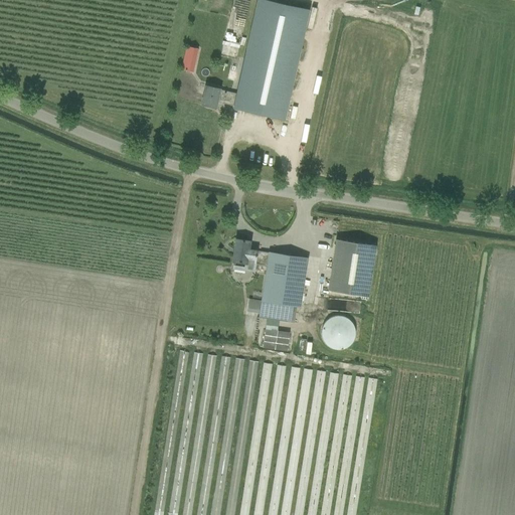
[(258,0),(256,3),(236,95),(234,103),(233,108),(284,119),(286,110),(290,91),(308,10),(263,0),(258,0)]
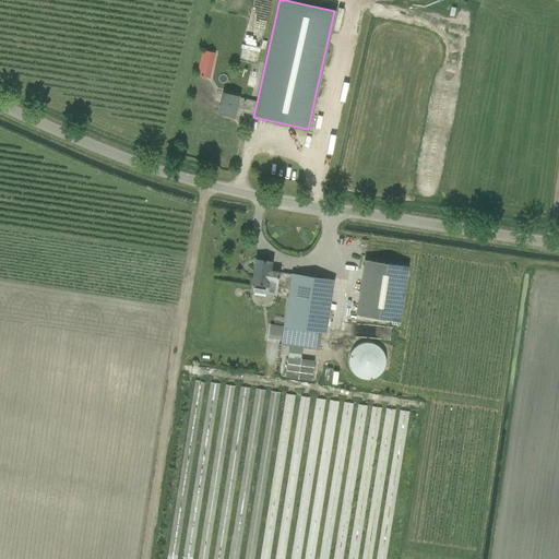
[(200,59),(213,61),(215,52),(202,50),(200,59)]
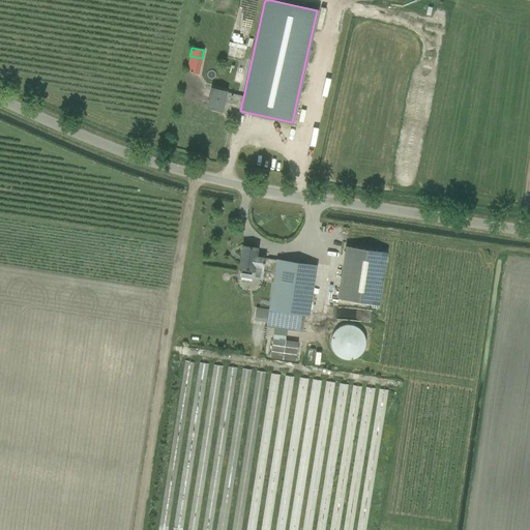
[(224,101),(241,106),(243,97),(228,93),(228,91),(211,88),(209,97),(207,108),(222,111),(224,101)]
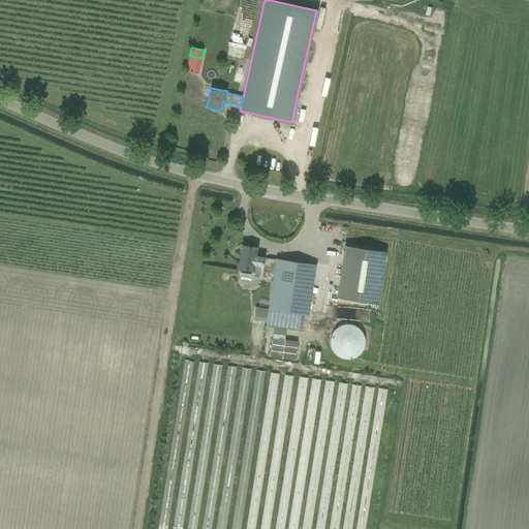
[(345,245),(337,297),(378,303),(385,251),(345,245)]
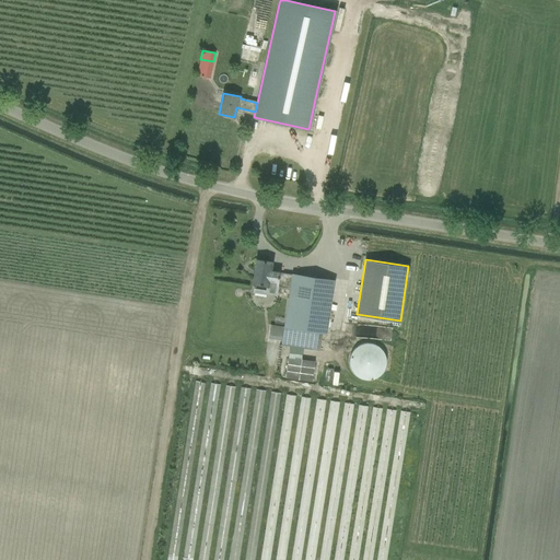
[(278,284),(290,287),(292,275),(270,271),(271,263),(256,260),(253,284),(254,286),(253,292),(277,295),(278,284)]
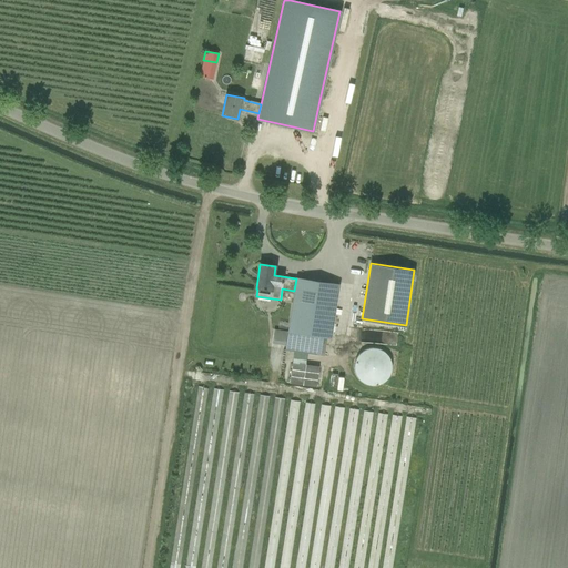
[(287,333),(318,337),(331,340),(340,285),(296,279),(294,291),(287,333)]
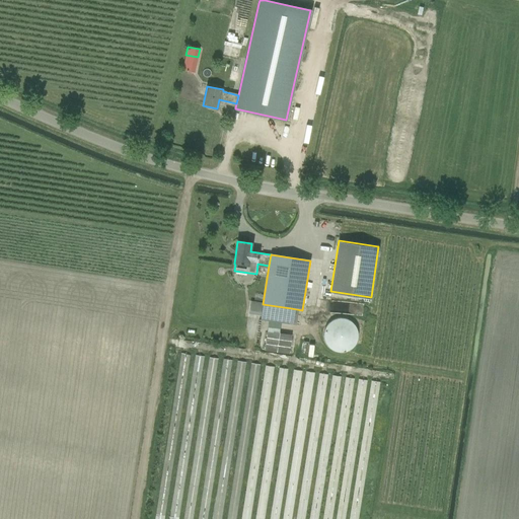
[(291,308),(263,304),(261,320),(289,324),(291,308)]
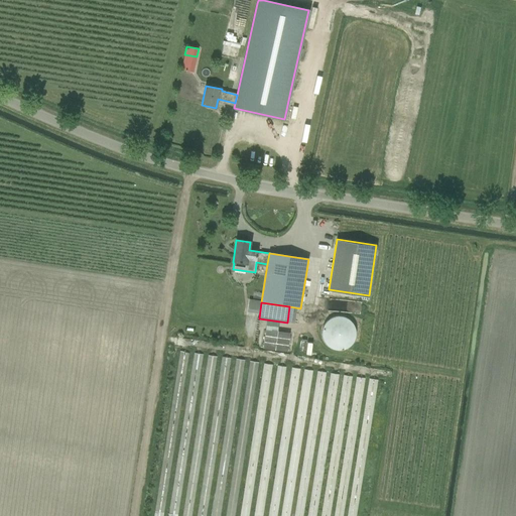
[(323,342),(327,346),(331,349),(337,350),(342,349),(347,347),(351,343),(353,338),(353,332),(352,327),(348,323),(344,319),(338,317),(334,318),(329,319),(326,323),(323,327),(321,332),(321,336),(323,342)]
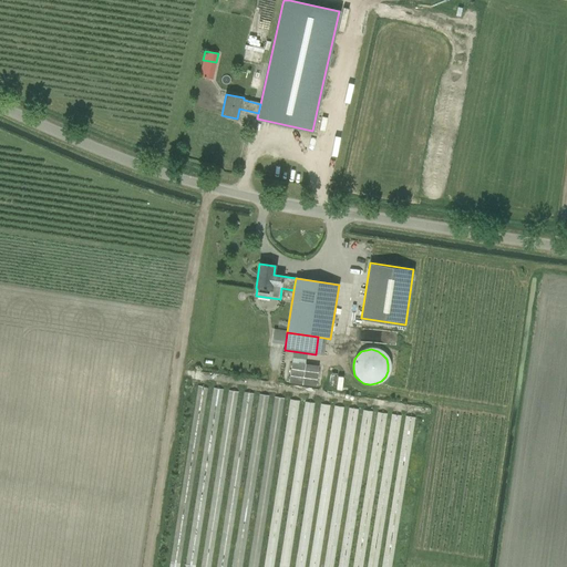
[(303,371),(290,369),(289,375),(303,378),(303,371)]
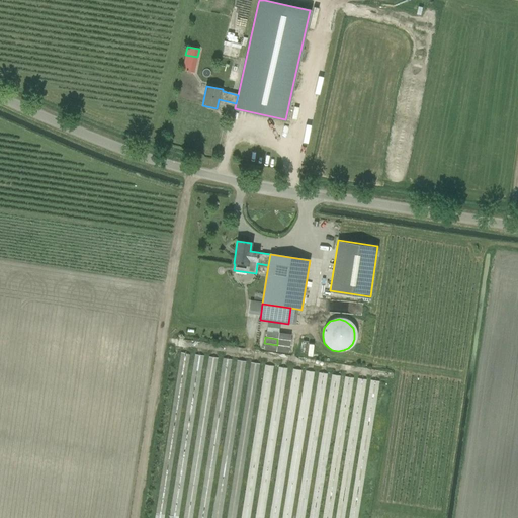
[(289,347),(290,340),(277,339),(277,345),(289,347)]
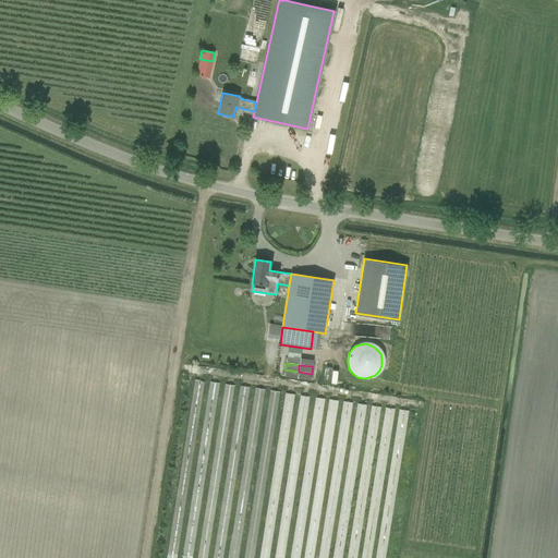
[(203,437),(211,438),(218,383),(206,381),(206,380),(194,379),(186,439),(195,440),(195,437),(203,438),(203,437)]
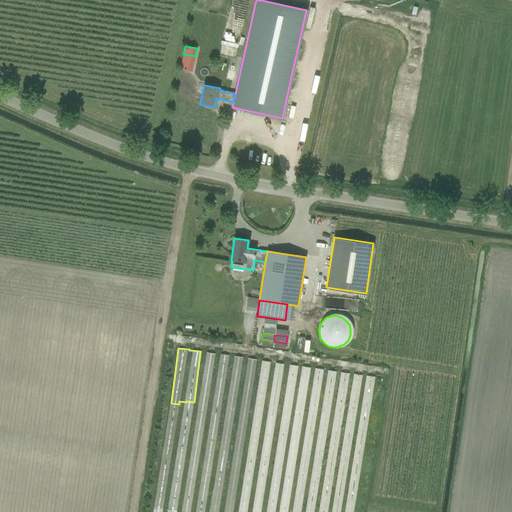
[(212,375),(213,353),(204,352),(203,374),(212,375)]
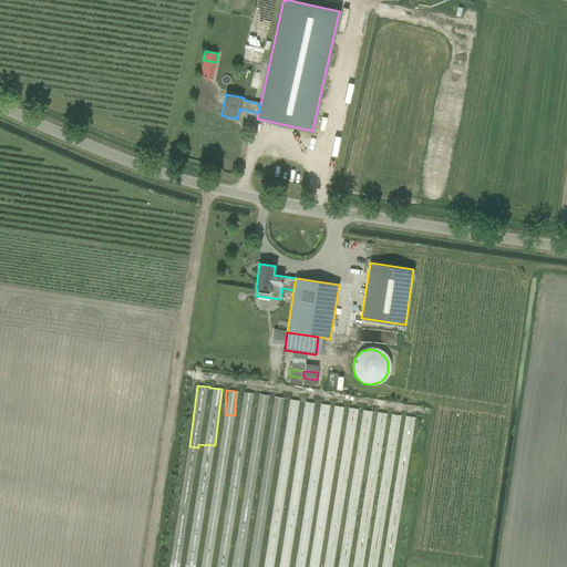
[(250,410),(253,393),(244,392),(241,409),(250,410)]
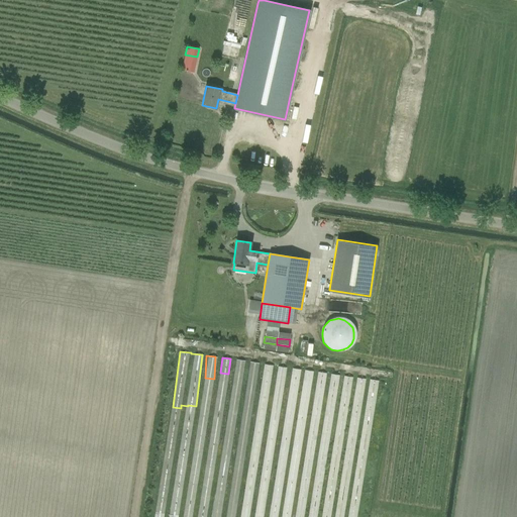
[(253,392),(257,363),(246,362),(246,360),(234,359),(232,379),(244,380),(242,391),(253,392)]
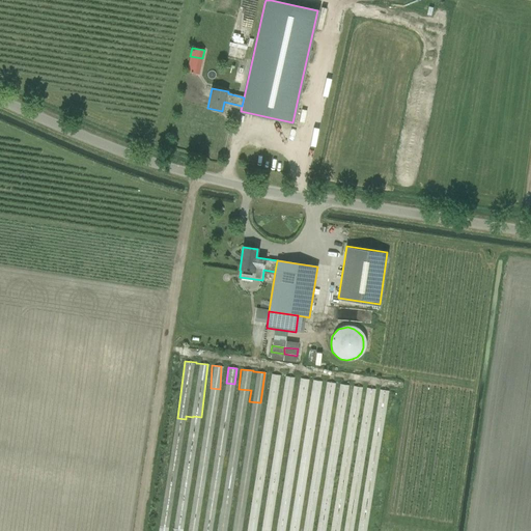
[(271,373),(268,394),(276,395),(279,375),(271,373)]
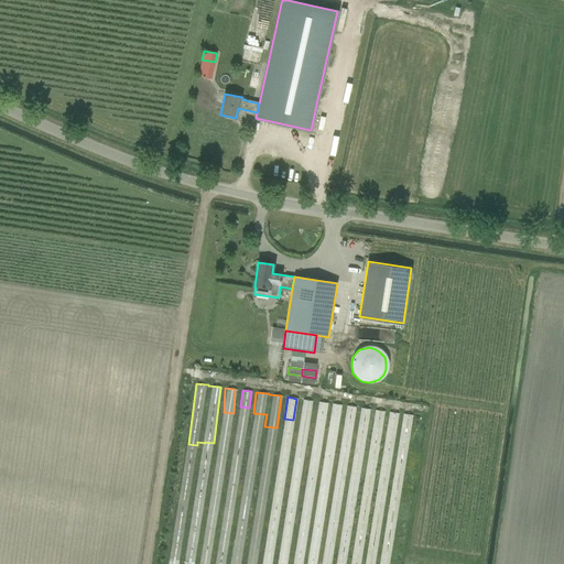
[(310,416),(312,401),(302,400),(300,415),(310,416)]
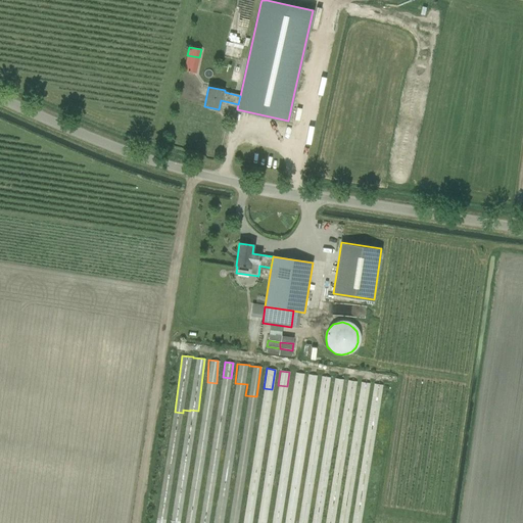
[(293,373),(291,400),(300,400),(302,373),(293,373)]
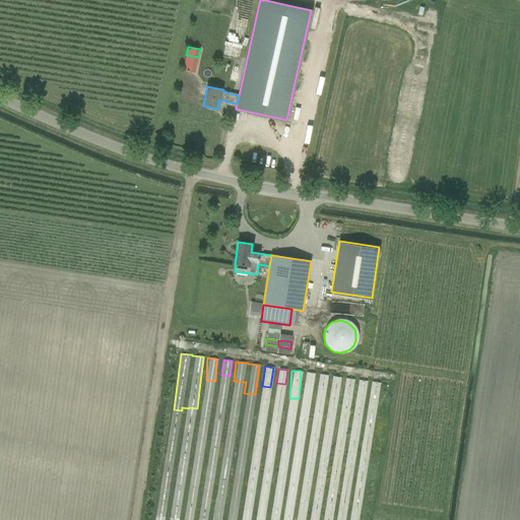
[(161,498),(157,519),(343,519),(348,492),(312,485),(313,481),(303,491),(301,485),(300,492),(286,477),(286,476),(276,472),(274,488),(265,478),(243,488),(240,505),(232,508),(210,456),(205,466),(204,474),(192,461),(190,464),(181,460),(161,498)]
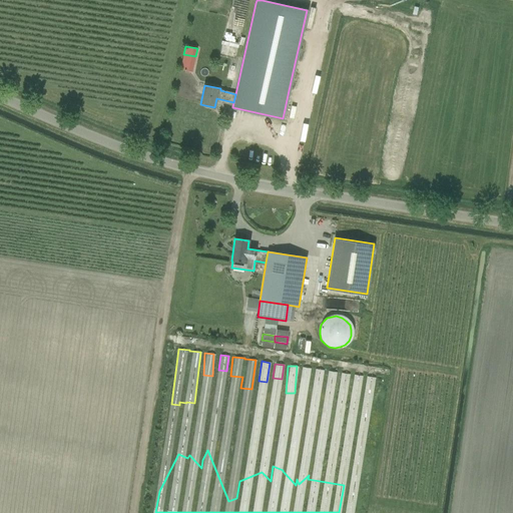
All buildings are outlined.
